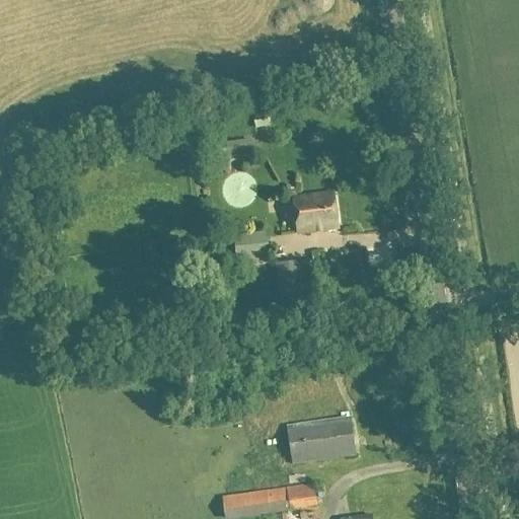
[(260,119),(264,133),(277,129),(274,116),(260,119)]
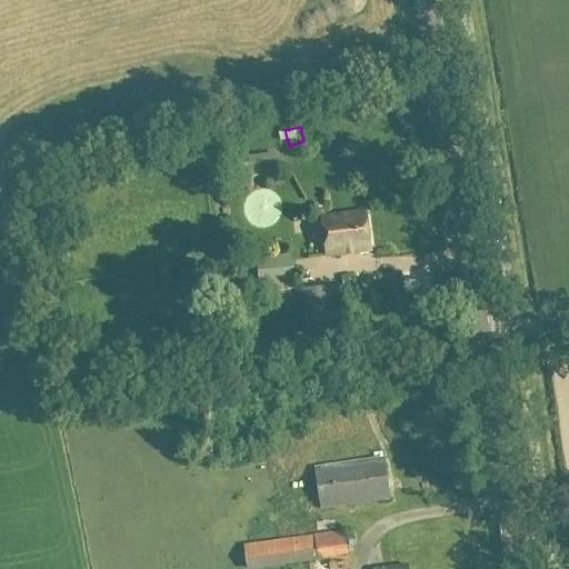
[(320,218),(326,256),(372,250),(367,211),(320,218)]
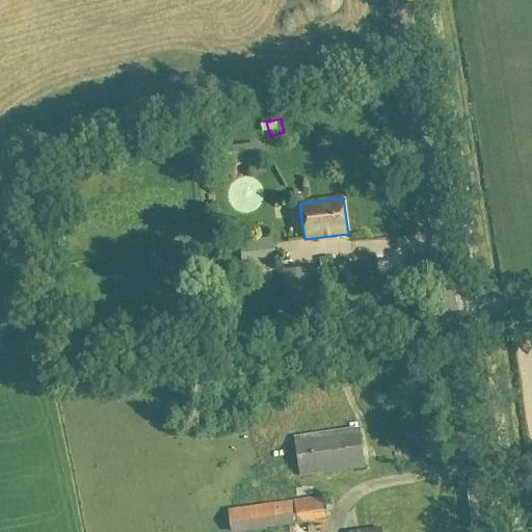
[(240,266),(275,263),(272,240),(238,243),(240,266)]
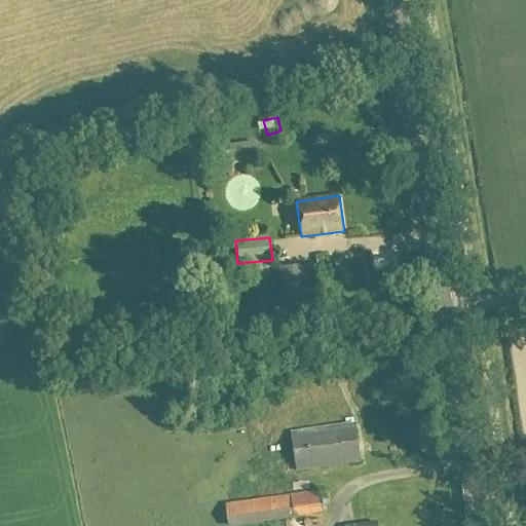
[(304,265),(280,268),(285,303),(322,299),(320,288),(307,290),(304,265)]
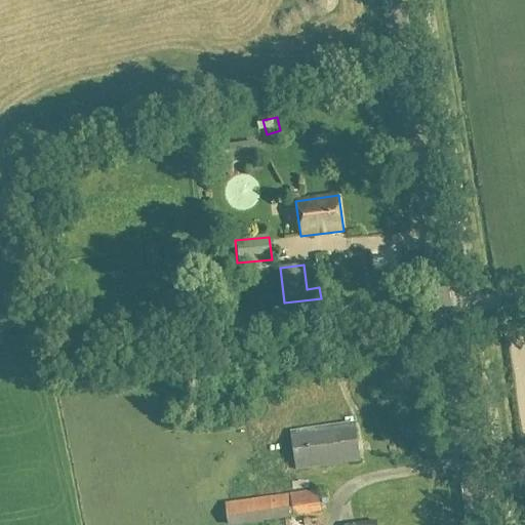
[(289,432),(294,471),(360,460),(354,422),(289,432)]
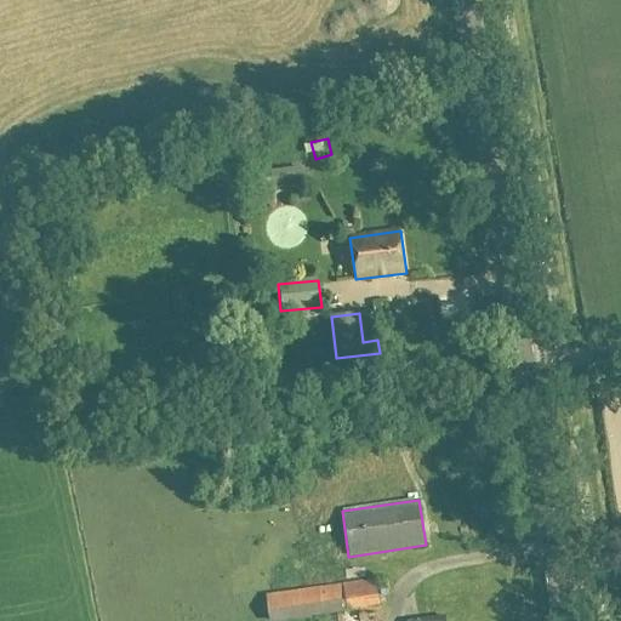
[(375,579),(266,594),(269,620),(273,620),(380,607),(375,579)]
